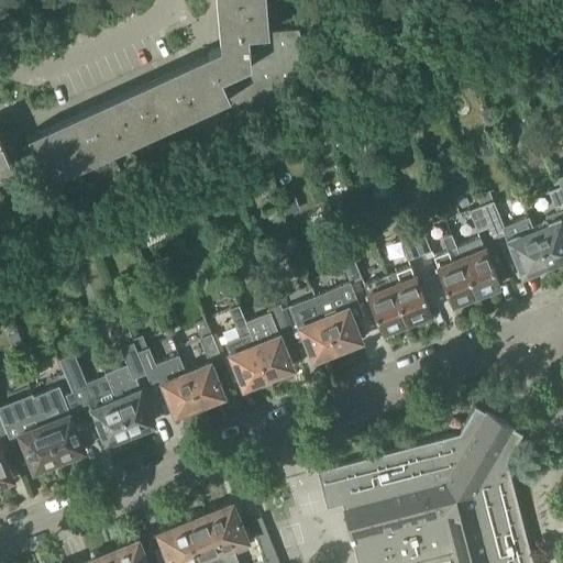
[(233,36),(261,32),(258,14),(263,13),(262,0),(221,0),(224,35),(224,36),(233,36)]
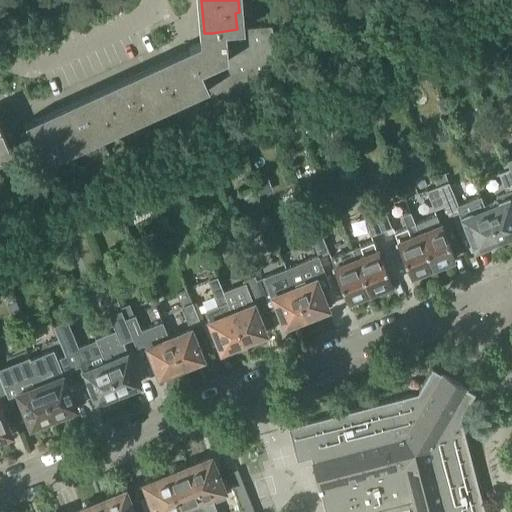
[(195,60),(204,83),(218,114),(263,93),(257,78),(256,71),(274,70),(271,27),(237,29),(212,33),(213,51),(195,60)]
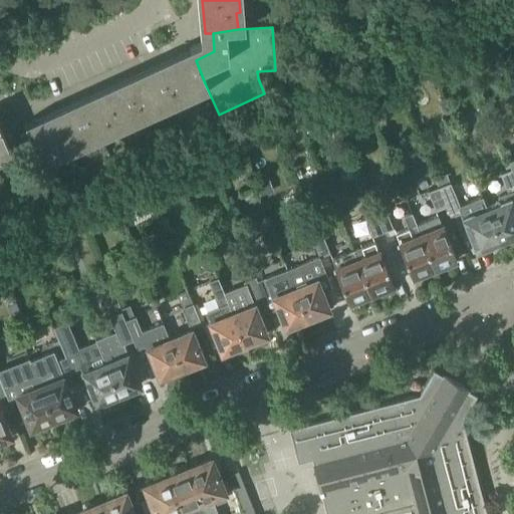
[(205,83),(196,60),(193,52),(191,53),(28,129),(26,123),(36,118),(36,117),(23,123),(42,164),(43,164),(41,158),(56,151),(58,155),(75,147),(74,143),(88,137),(90,140),(91,139),(90,136),(106,129),(107,132),(125,123),(123,120),(139,113),(140,117),(158,109),(157,105),(172,98),(173,102),(190,94),(189,90),(205,83)]
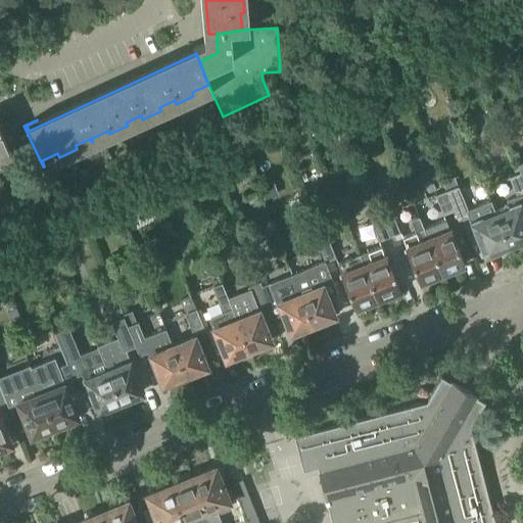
[(0,152),(6,150),(9,156),(10,155),(0,132),(0,152)]
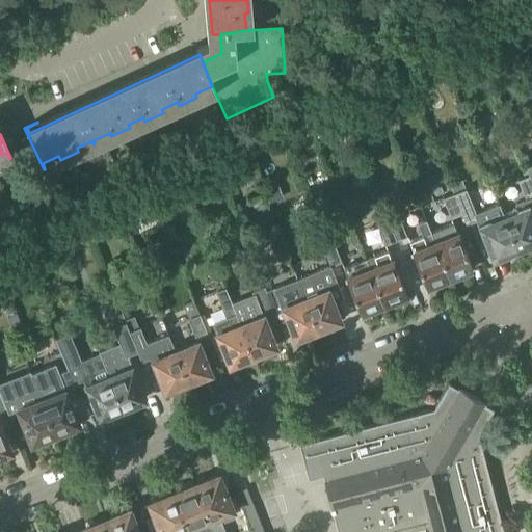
[(526,201),(531,198),(531,183),(529,176),(517,180),(526,201)]
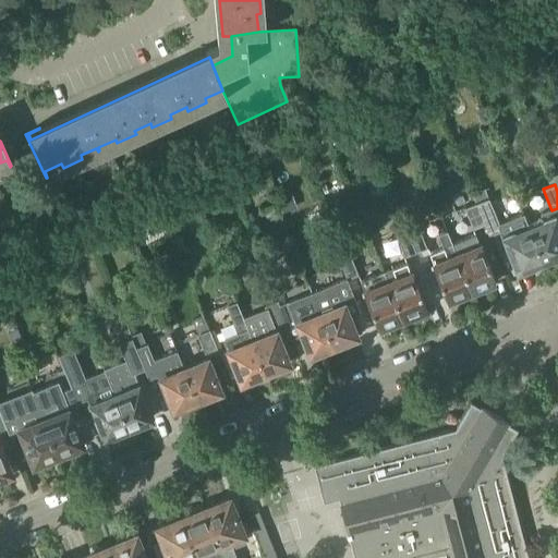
[(276,197),(281,211),(290,208),(284,194),(276,197)]
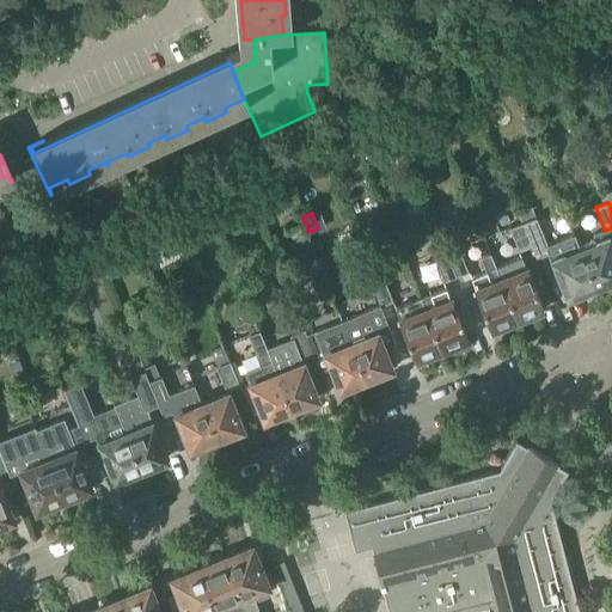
[(521,222),(531,246),(536,258),(550,254),(546,244),(536,218),(521,222)]
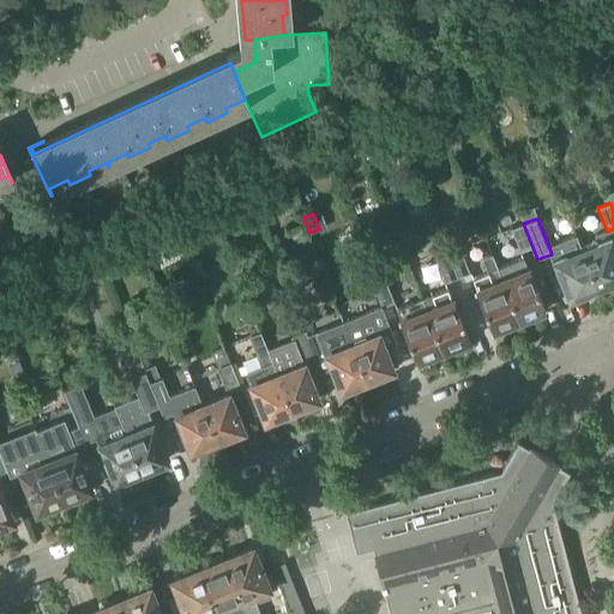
[(519,252),(533,247),(523,223),(511,228),(519,252)]
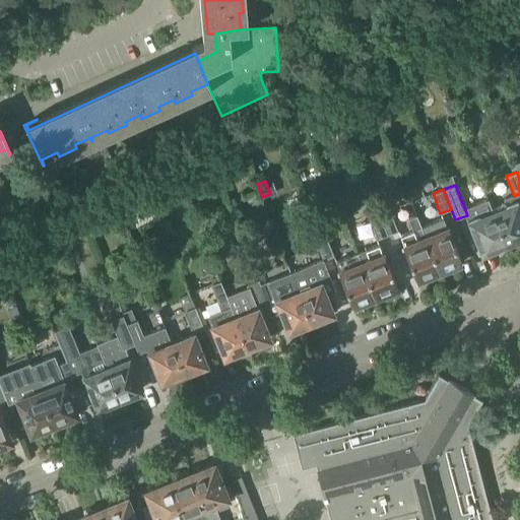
[(486,199),(464,207),(467,215),(468,218),(467,219),(480,253),(505,244),(493,212),(486,199)]
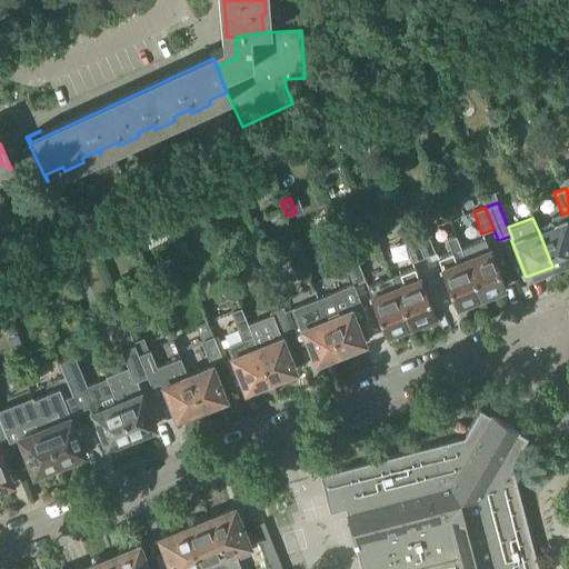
[(552,267),(568,259),(568,230),(565,219),(552,223),(553,227),(539,232),(552,267)]
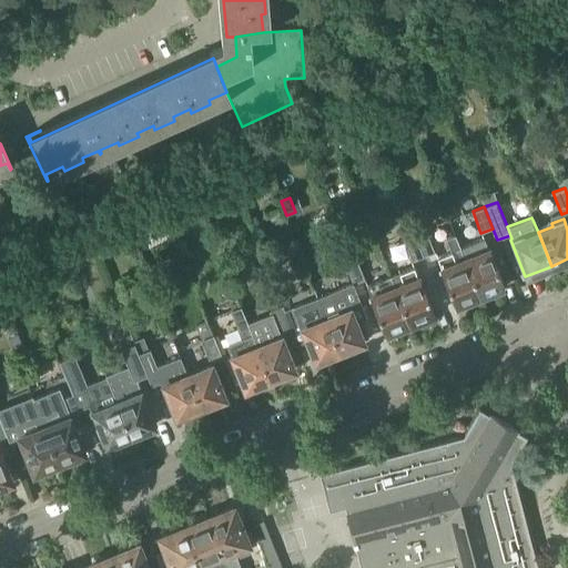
[(75,232),(82,250),(92,245),(85,229),(75,232)]
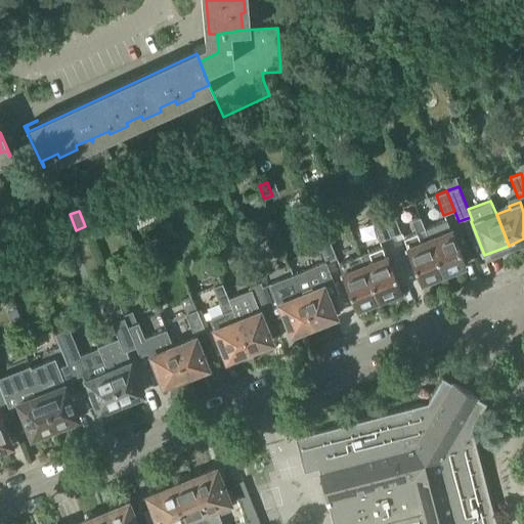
[(382,217),(390,237),(400,233),(393,213),(382,217)]
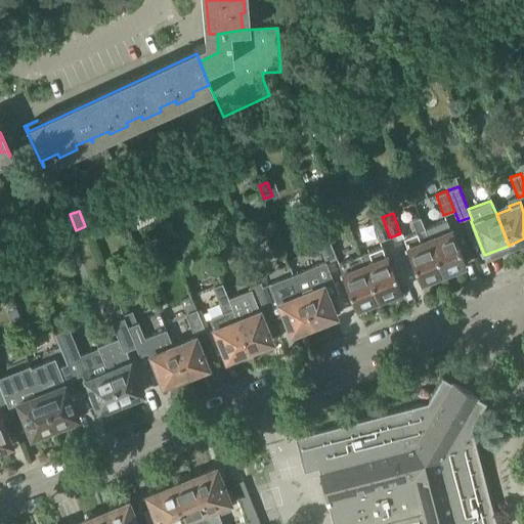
[(380,241),(390,237),(382,217),(372,221),(380,241)]
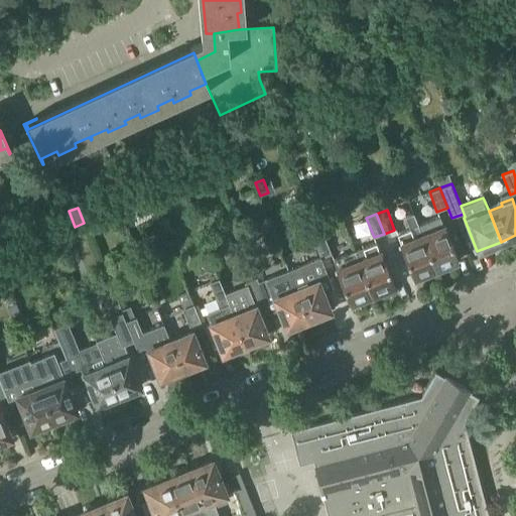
[(412,277),(434,269),(421,235),(417,226),(412,214),(405,217),(410,229),(396,234),(400,243),(399,244),(412,277)]
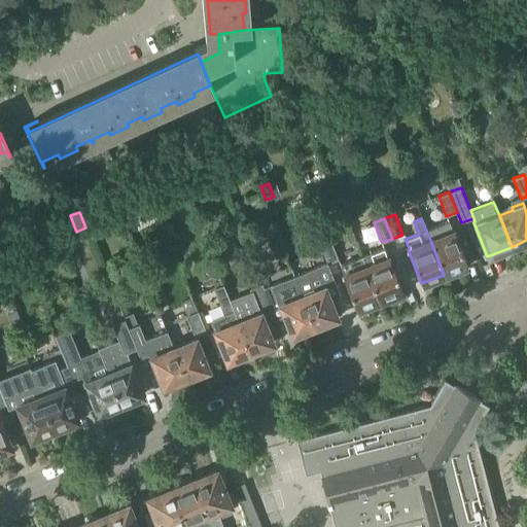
[(430,240),(444,275),(467,265),(453,231),(452,231),(448,221),(426,231),(430,240)]
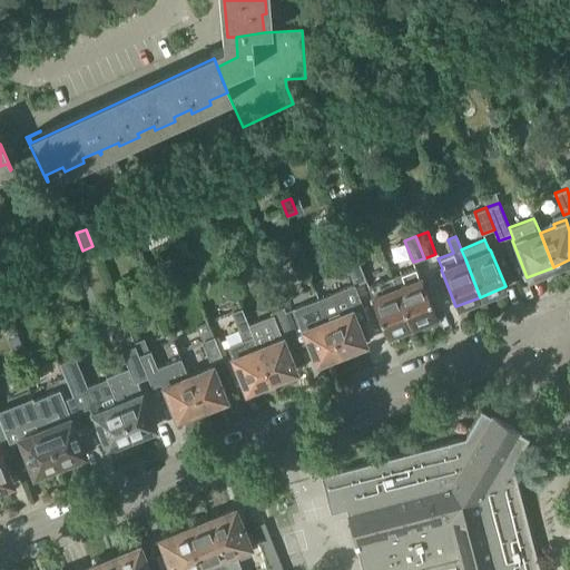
[(345,264),(354,286),(366,281),(357,259),(345,264)]
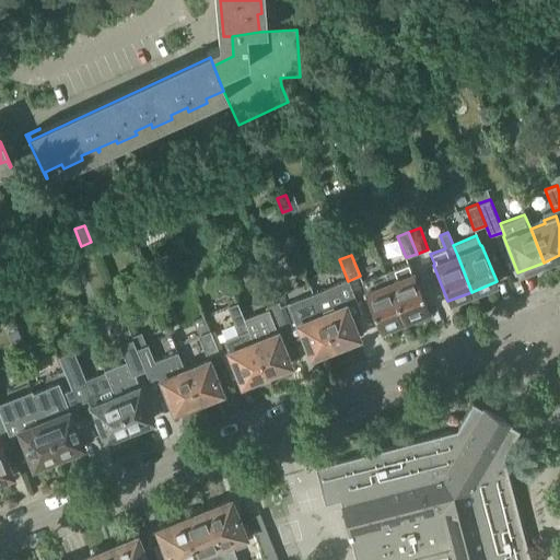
[(411,273),(407,264),(386,271),(405,318),(427,310),(412,272),(411,273)]
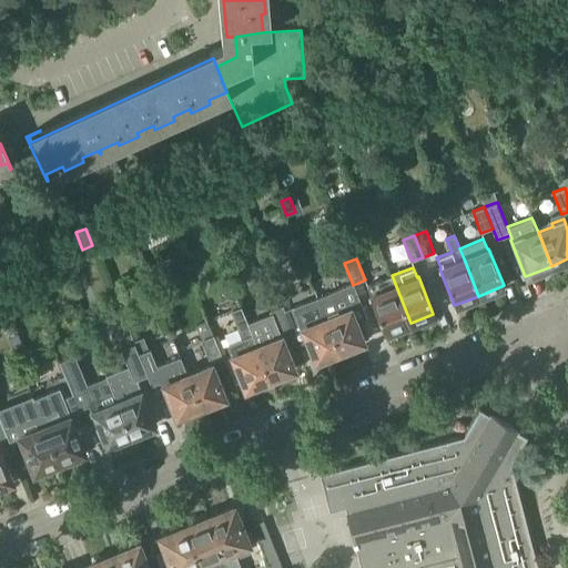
[(384,334),(411,323),(392,275),(366,286),(371,296),(369,296),(384,334)]
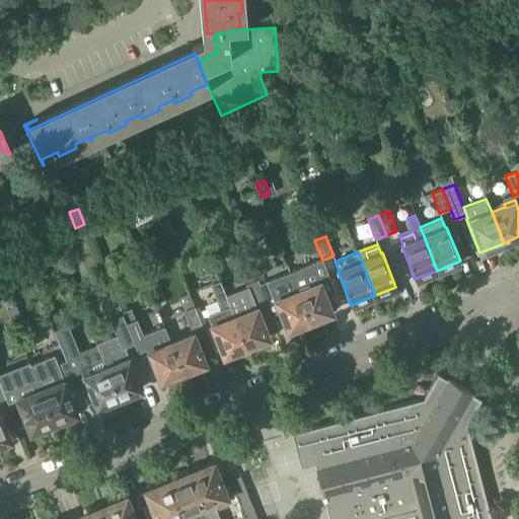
[(297,291),(309,321),(330,312),(325,298),(326,298),(324,292),(334,289),(321,258),(289,272),(293,280),(297,291)]
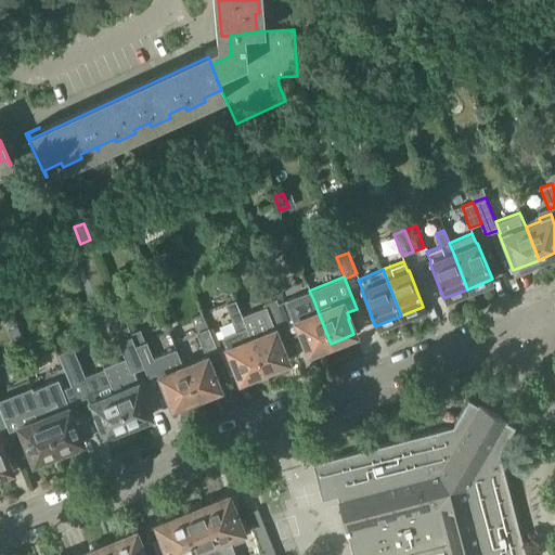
[(278,304),(276,304),(283,320),(288,335),(298,332),(300,337),(301,337),(308,352),(331,344),(318,311),(313,299),(309,291),(278,304)]
